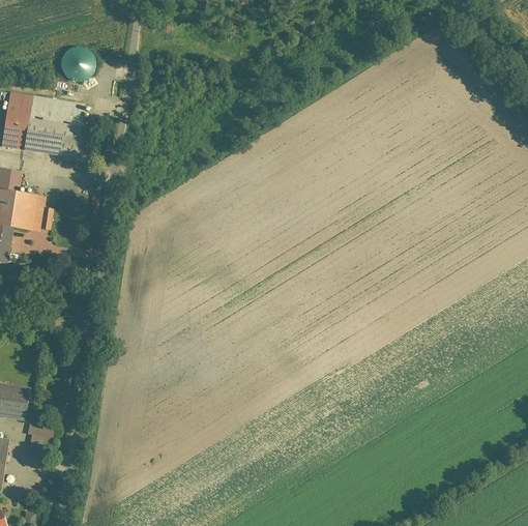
[(64,77),(95,76),(94,46),(64,46),(64,77)]
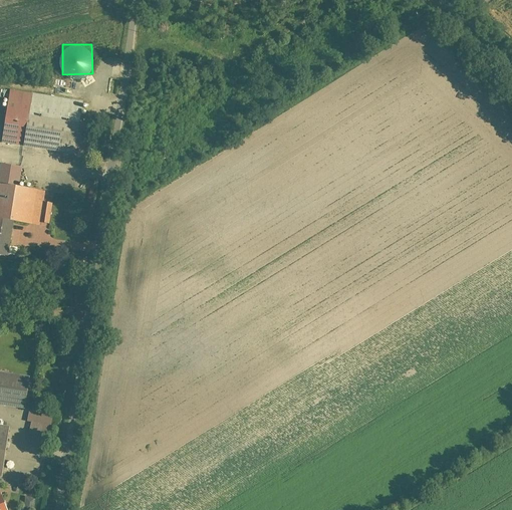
[(81,99),(8,88),(1,142),(73,152),(81,99)]
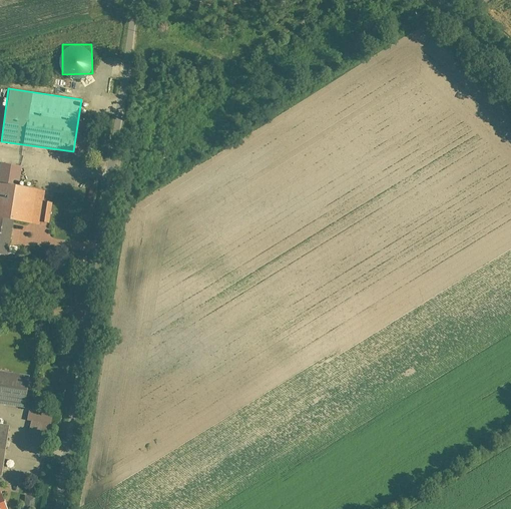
[(0,180),(18,184),(21,165),(0,161),(0,180)]
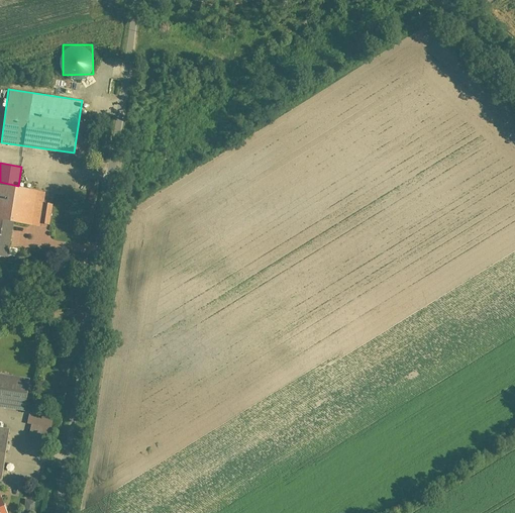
[(0,219),(35,225),(40,191),(0,184),(0,219)]
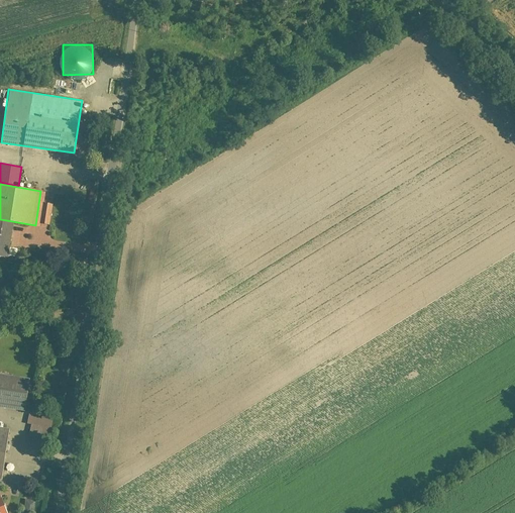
[(0,255),(8,258),(13,222),(0,220),(0,255)]
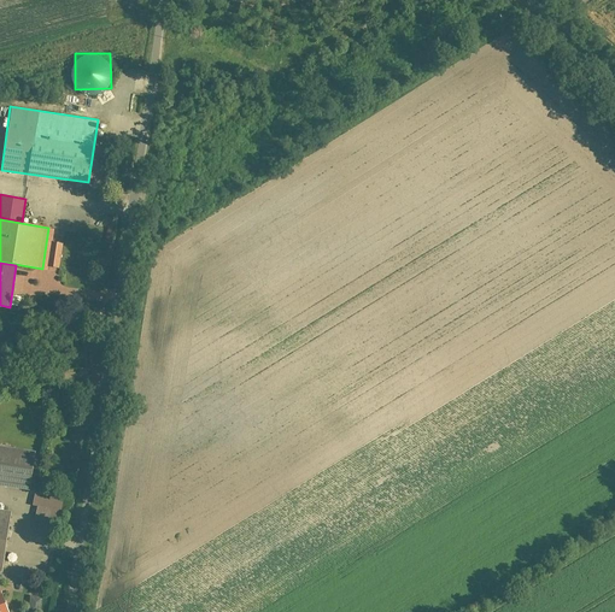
[(0,481),(28,487),(34,446),(0,440),(0,481)]
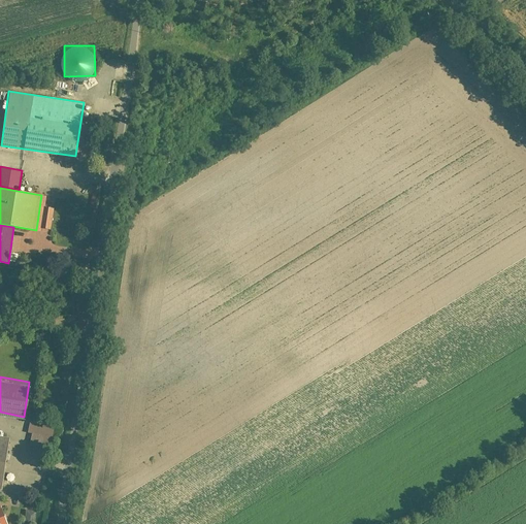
[(31,417),(27,444),(50,448),(54,420),(31,417)]
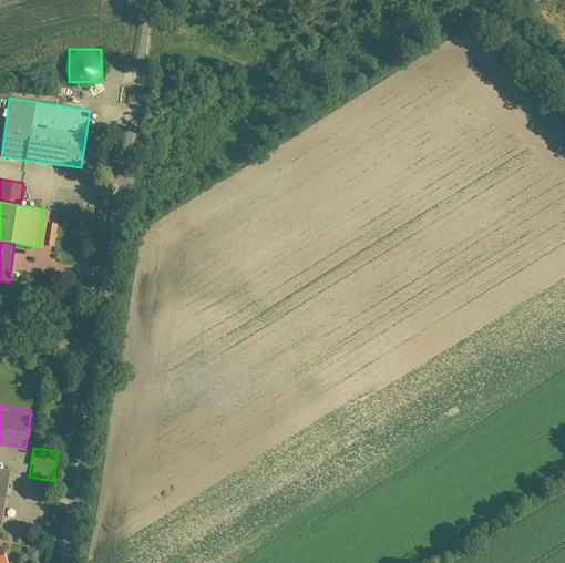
[(0,529),(9,470),(0,468),(0,529)]
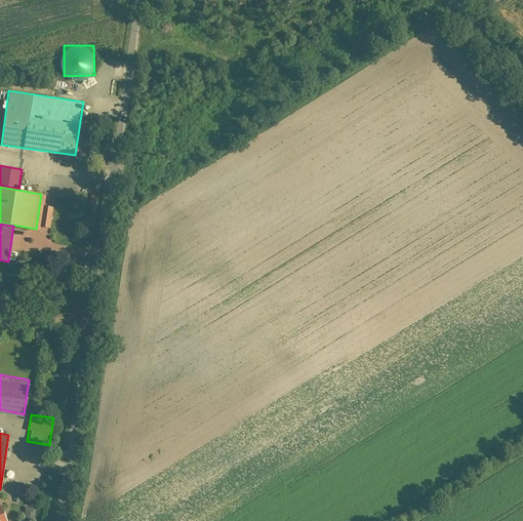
[(26,504),(25,517),(35,518),(36,505),(26,504)]
